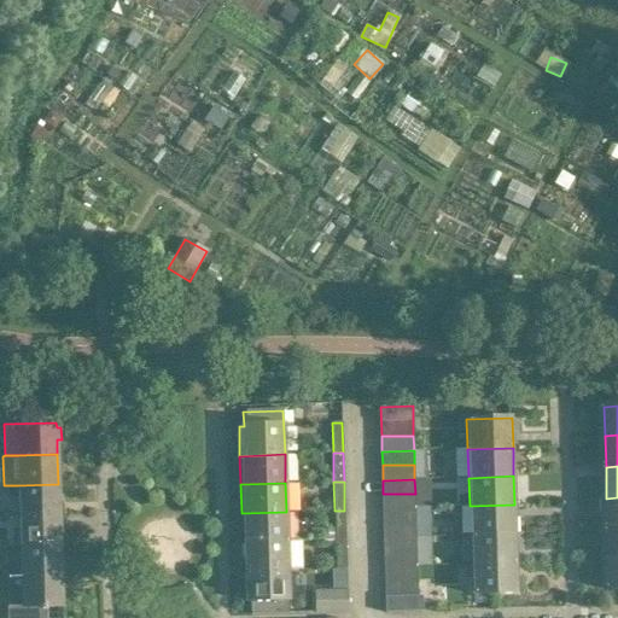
[(59,516),(58,484),(18,485),(19,517),(59,516)]
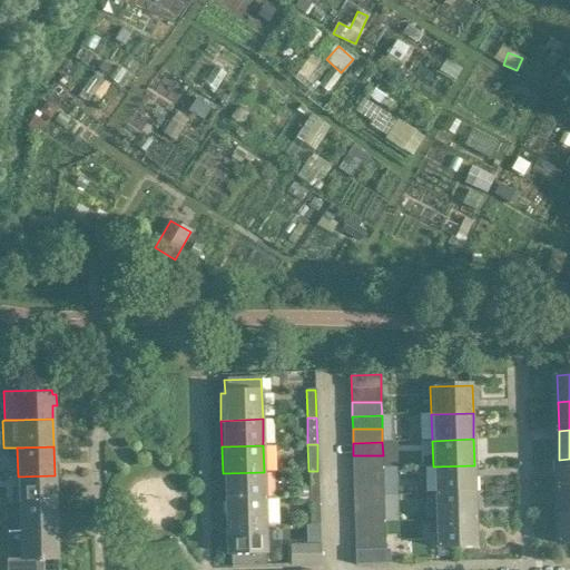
[(383,469),(383,455),(353,455),(354,470),(383,469)]
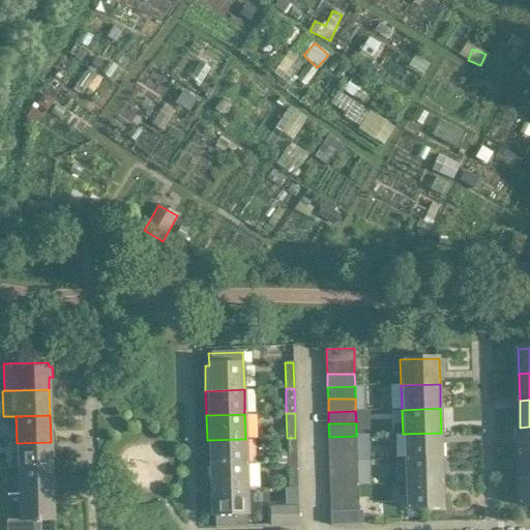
[(529,427),(520,428),(521,453),(529,452),(529,427)]
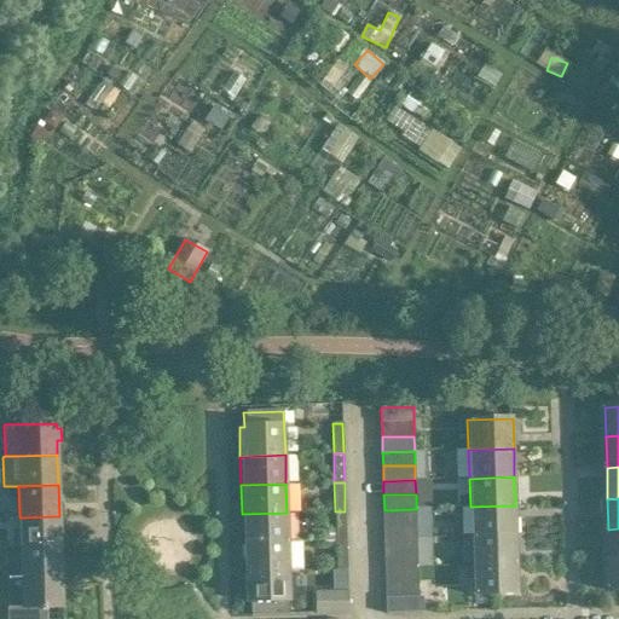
[(516,536),(515,505),(470,507),(472,537),(516,536)]
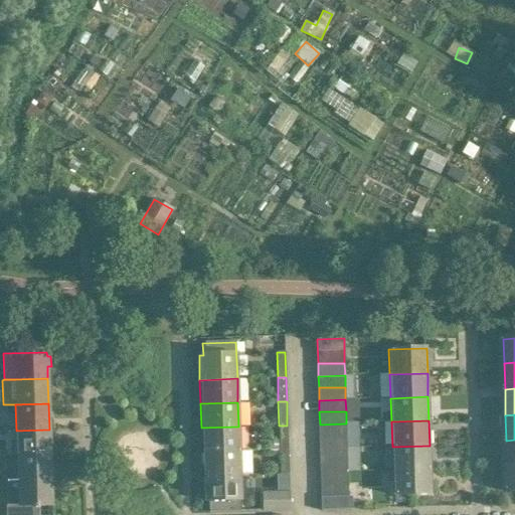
[(346,436),(346,423),(320,424),(320,437),(346,436)]
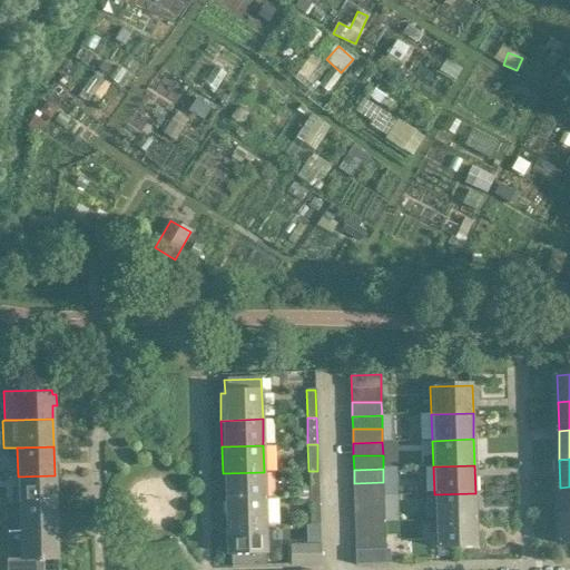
[(318,498),(317,471),(308,471),(310,487),(310,498),(318,498)]
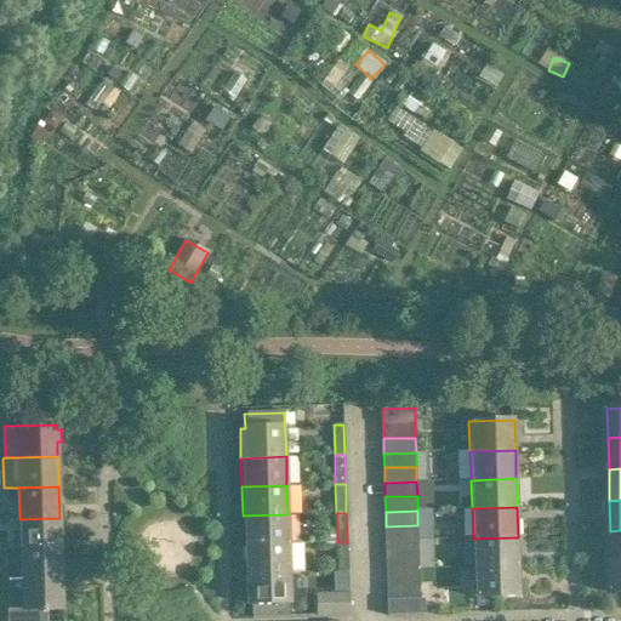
[(289,543),(288,514),(243,516),(244,545),(289,543)]
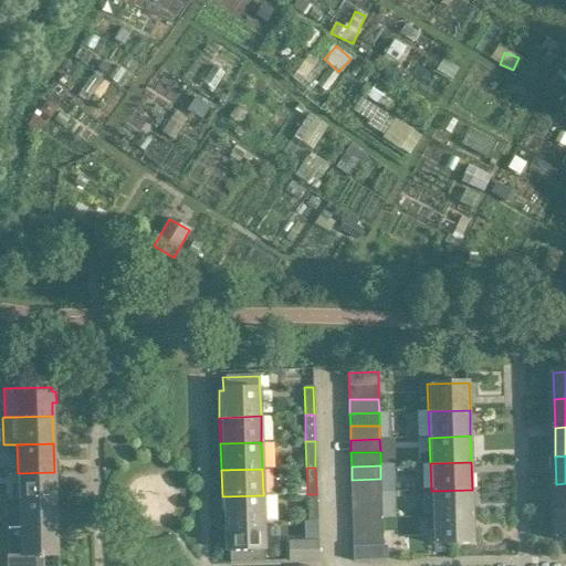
[(54,499),(54,472),(18,473),(19,500),(54,499)]
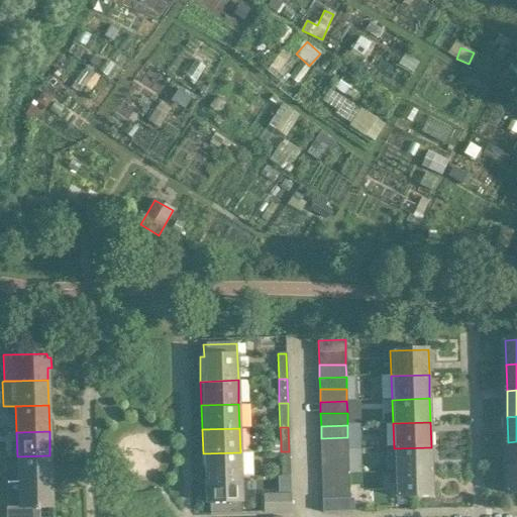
[(348,449),(347,437),(321,438),(321,450),(348,449)]
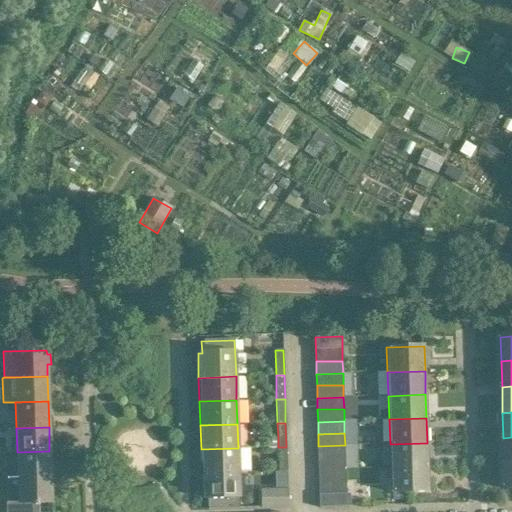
[(511,462),(511,437),(503,438),(504,463),(511,462)]
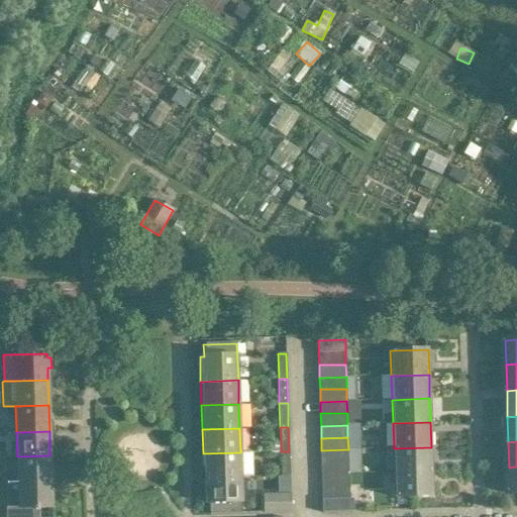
[(432,472),(431,447),(394,448),(395,473),(432,472)]
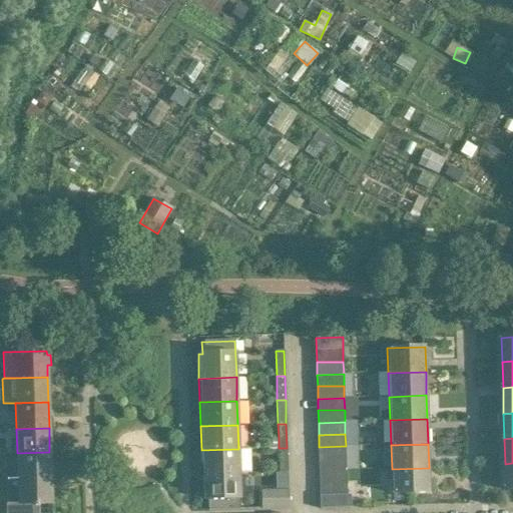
[(346,458),(346,446),(319,447),(320,459),(346,458)]
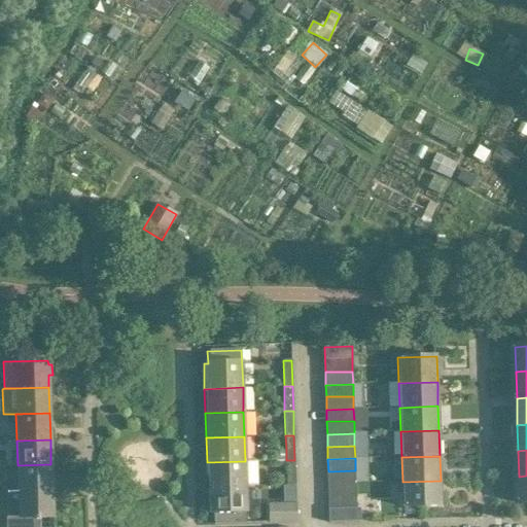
[(295,485),(294,460),(286,460),(287,486),(295,485)]
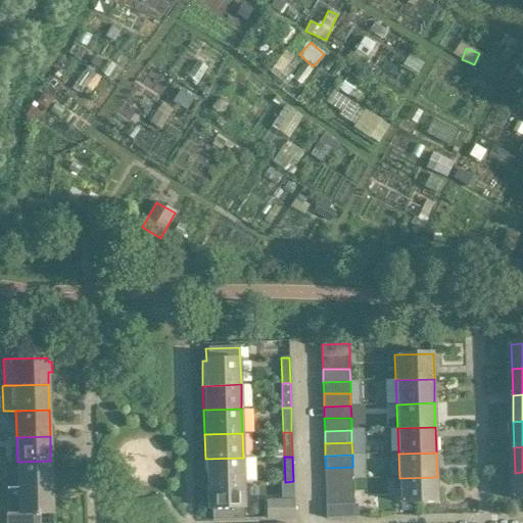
[(254,458),(243,458),(205,459),(205,483),(243,482),(255,482),(254,458)]
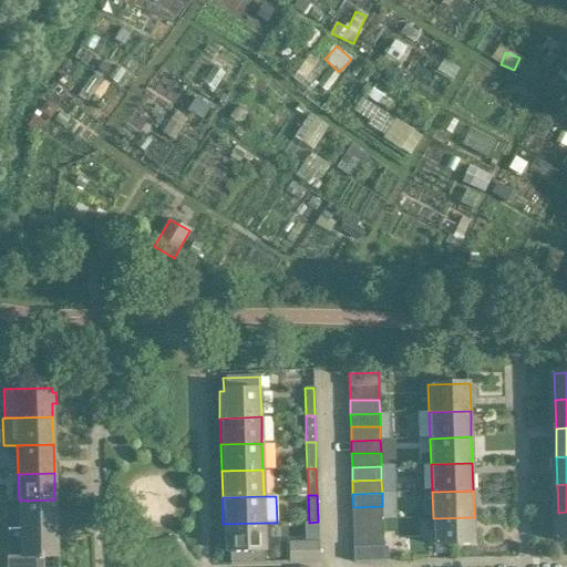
[(55,528),(54,500),(19,501),(20,529),(55,528)]
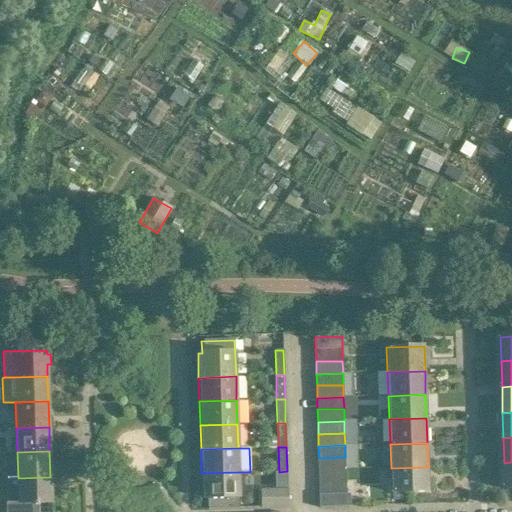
[(345,469),(345,457),(319,458),(319,470),(345,469)]
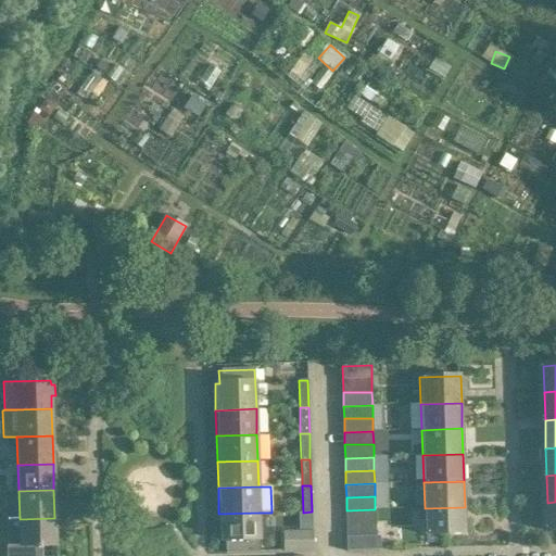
[(465,534),(465,507),(425,508),(425,535),(465,534)]
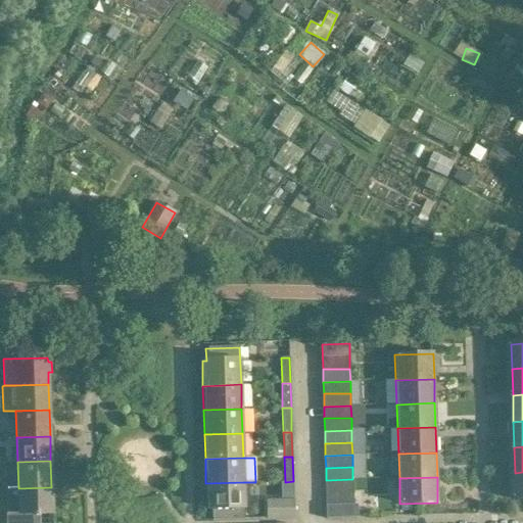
[(353,491),(352,479),(326,480),(326,492),(353,491)]
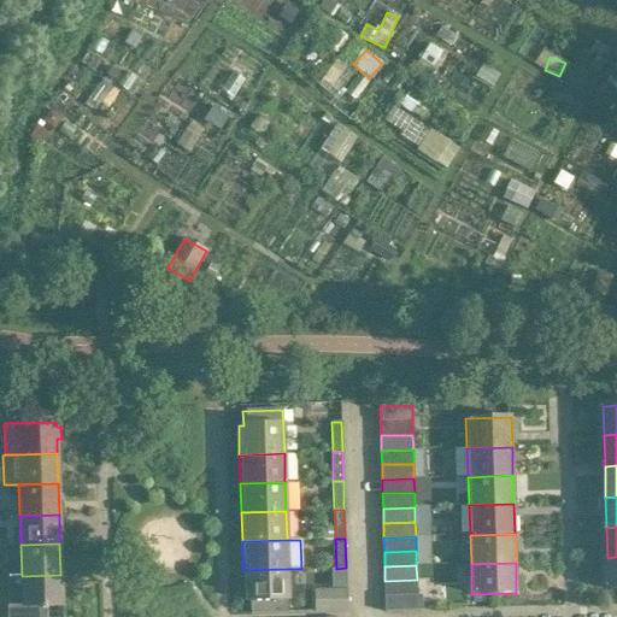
[(287,569),(242,570),(244,600),(251,600),(251,613),(260,613),(278,612),(288,612),(288,599),(287,569)]
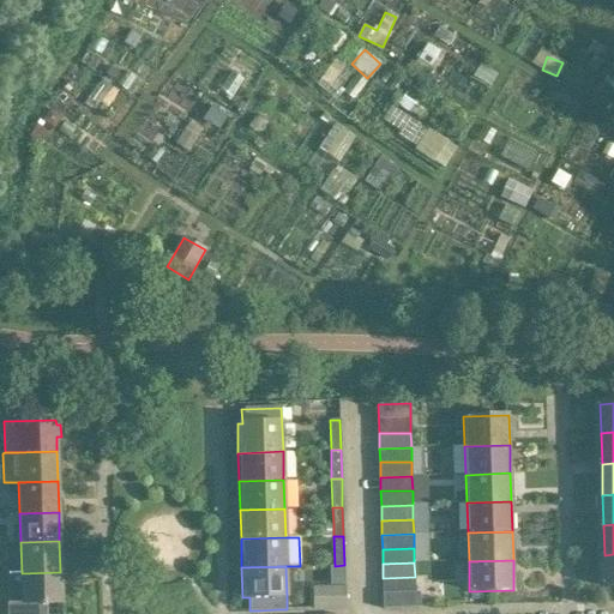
[(61,603),(60,572),(22,573),(6,575),(7,613),(43,613),(43,605),(61,603)]
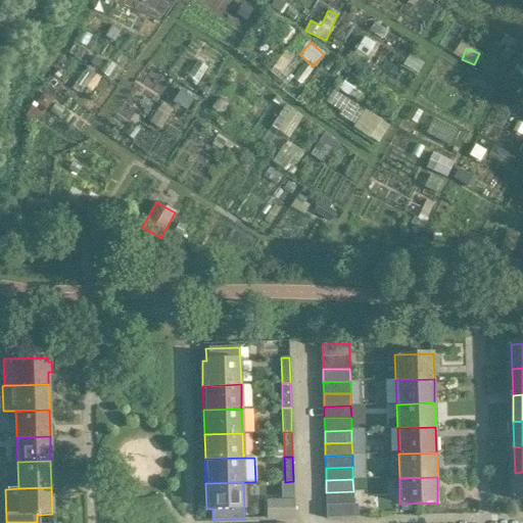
[(353,505),(353,491),(326,492),(327,505),(353,505)]
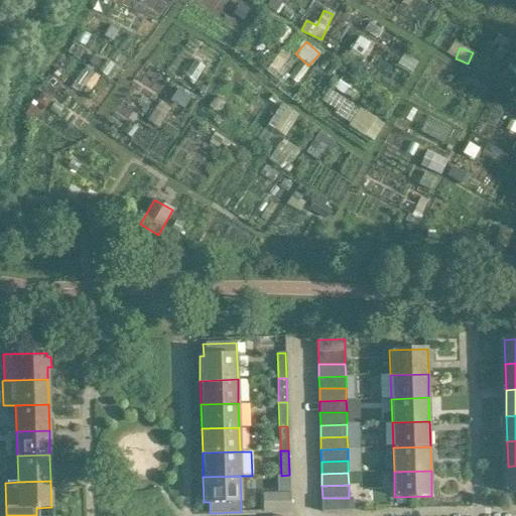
[(290,511),(289,494),(263,494),(263,512),(290,511)]
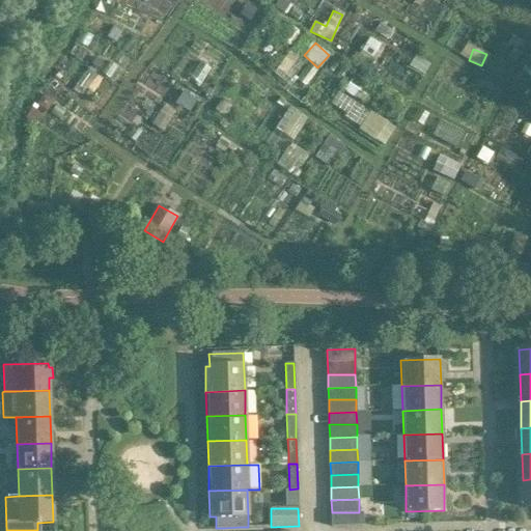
[(363,512),(359,512),(332,512),(332,525),(363,525),(363,512)]
